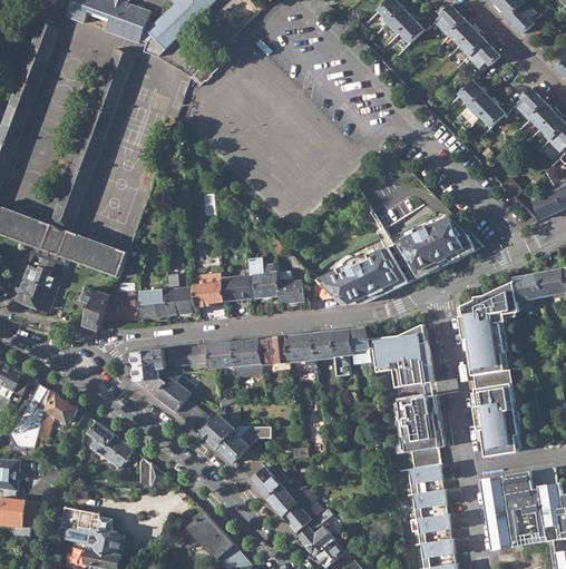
[(142,51),(156,57),(211,0),(171,0),(173,2),(153,22),(147,19),(150,10),(128,2),(129,0),(69,0),(64,17),(81,23),(85,15),(99,19),(106,22),(104,31),(136,43),(138,40),(145,42),(142,51)]
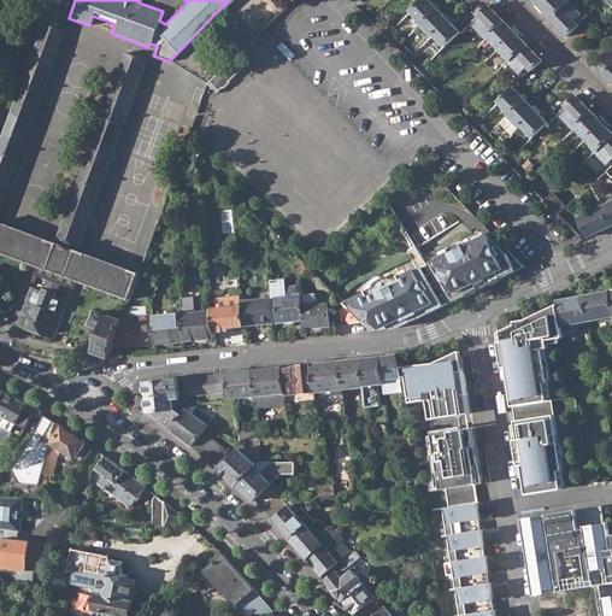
[(418,0),(407,11),(419,24),(434,10),(424,0),(418,0)]
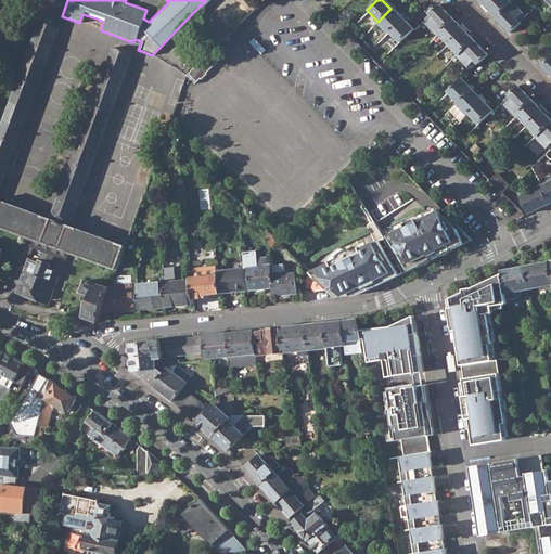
[(494,17),(509,3),(505,0),(490,0),(484,8),(494,17)]
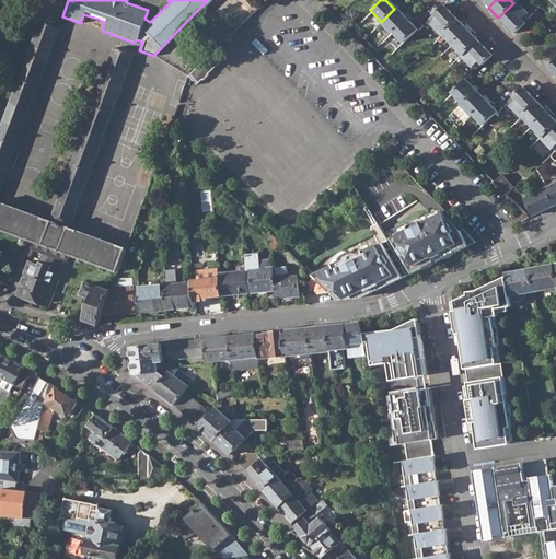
[(0,8),(10,14),(13,9),(0,1),(0,8)]
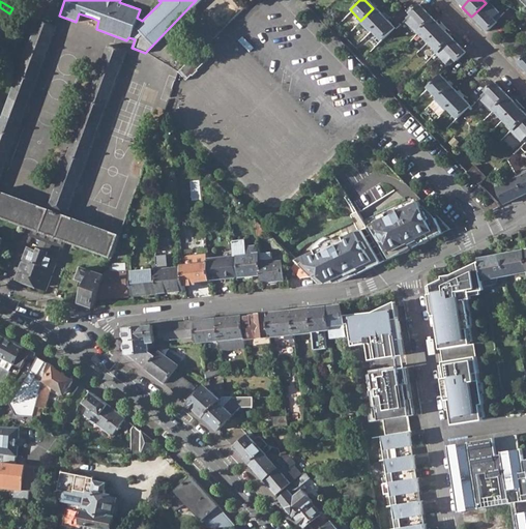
[(471,17),(486,31),(495,22),(491,18),(496,12),(487,2),(486,3),(471,17)]
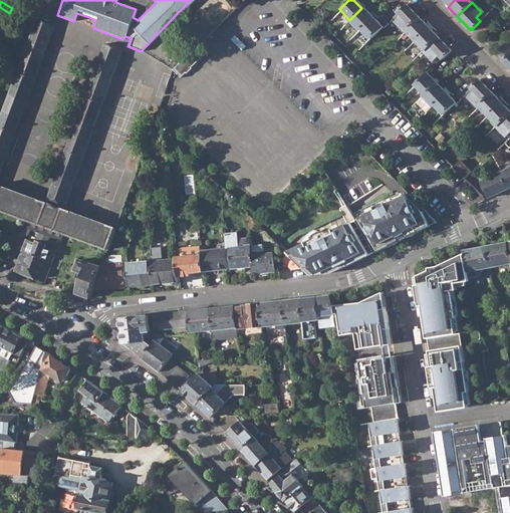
[(393,22),(404,33),(404,32),(418,19),(404,5),(395,13),(399,17),(393,22)]
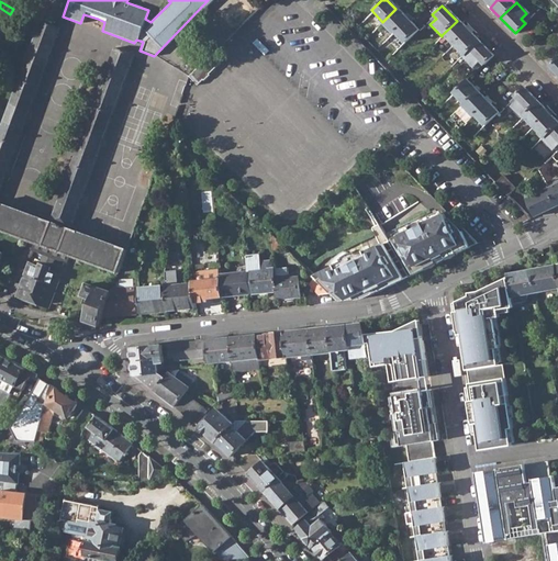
[(382,22),(392,32),(405,19),(395,9),(382,22)]
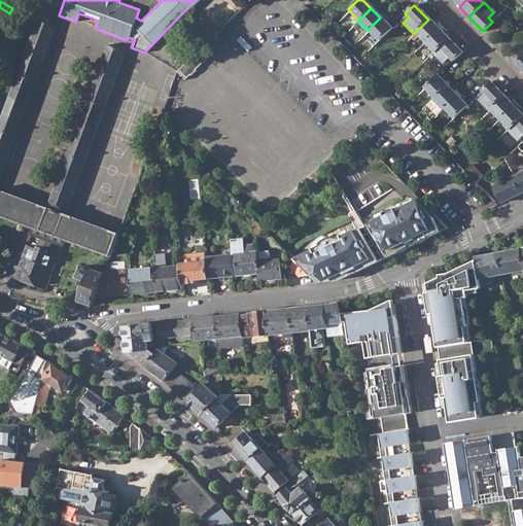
[(368,30),(378,40),(390,28),(380,18),(368,30)]
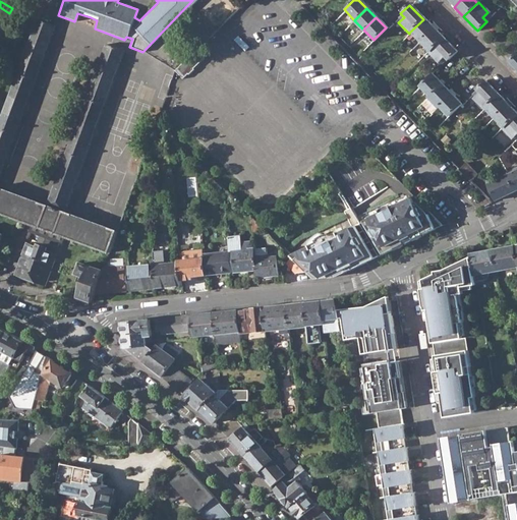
[(20,276),(37,282),(44,263),(50,265),(54,253),(47,251),(48,248),(45,247),(49,239),(58,242),(61,235),(108,252),(115,231),(62,212),(120,50),(104,44),(46,206),(0,188),(0,172),(53,25),(35,19),(0,113),(0,213),(31,224),(27,231),(39,235),(35,243),(33,242),(31,245),(23,243),(19,253),(25,255),(18,276),(20,276)]
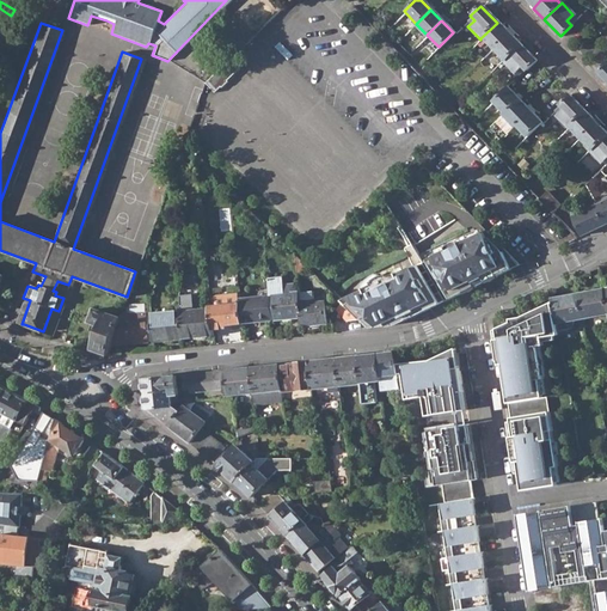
[(497,23),(480,38),(491,49),(508,34),(497,23)]
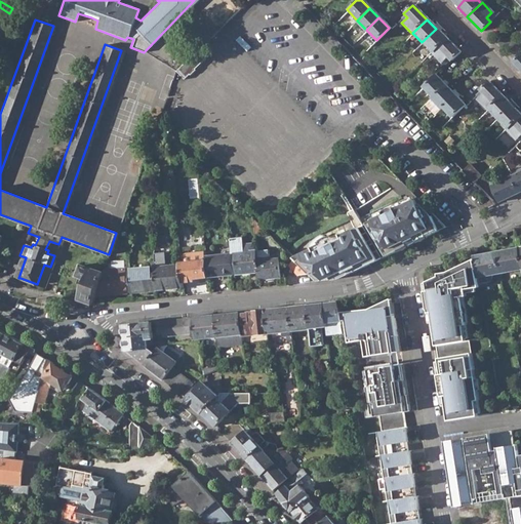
[(422,42),(431,52),(445,39),(436,29),(422,42)]
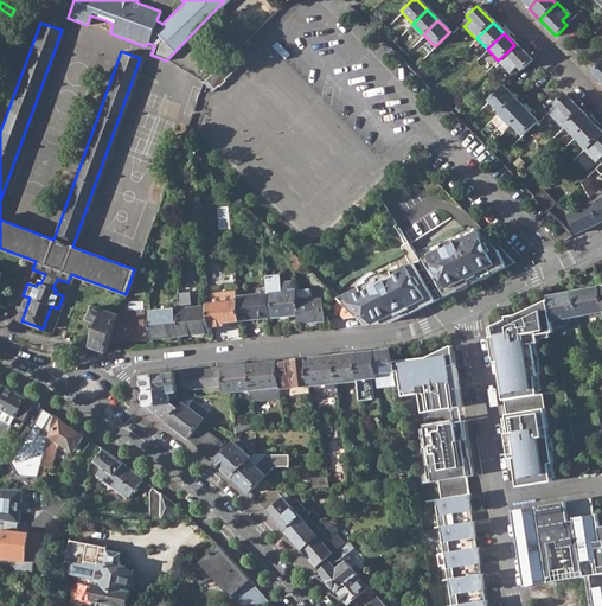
[(497,61),(508,74),(516,67),(519,71),(530,61),(514,45),(498,61),(497,61)]
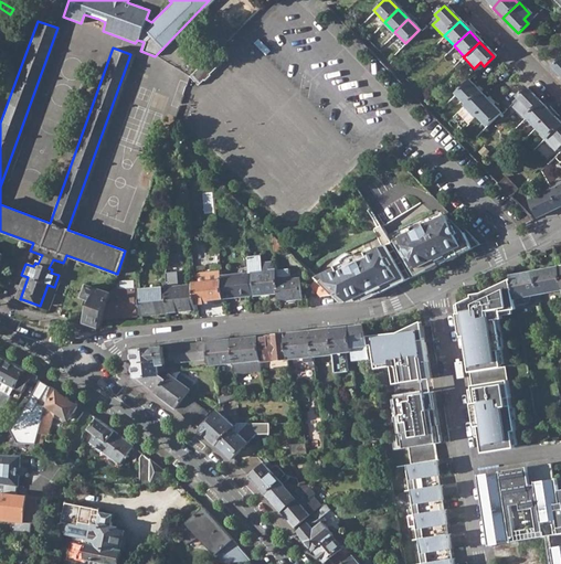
[(188,76),(197,85),(202,80),(203,81),(210,75),(209,73),(220,63),(211,53),(188,76)]
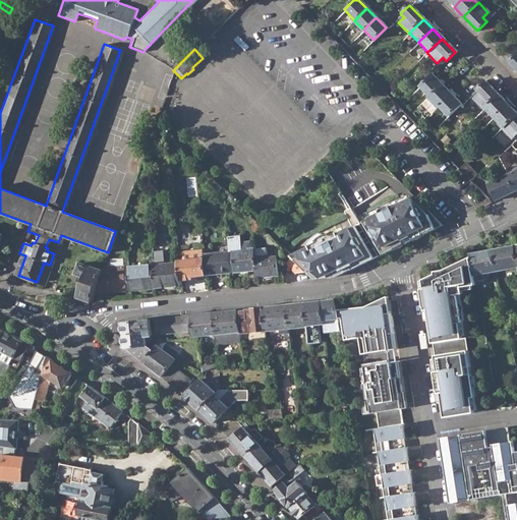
[(508,61),(516,70),(516,52),(516,53),(508,61)]
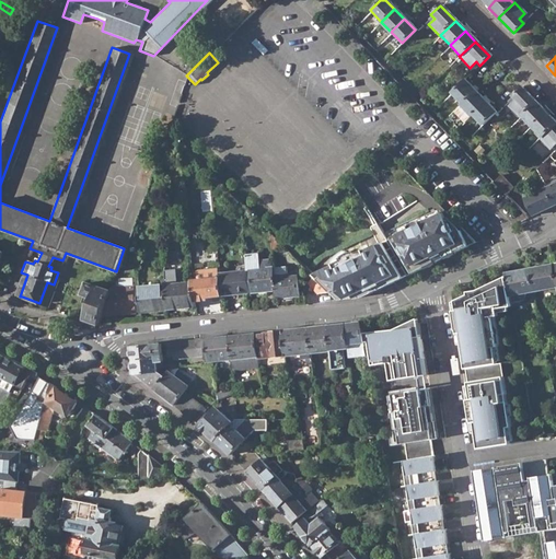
[(450,93),(461,104),(474,91),(463,80),(450,93)]
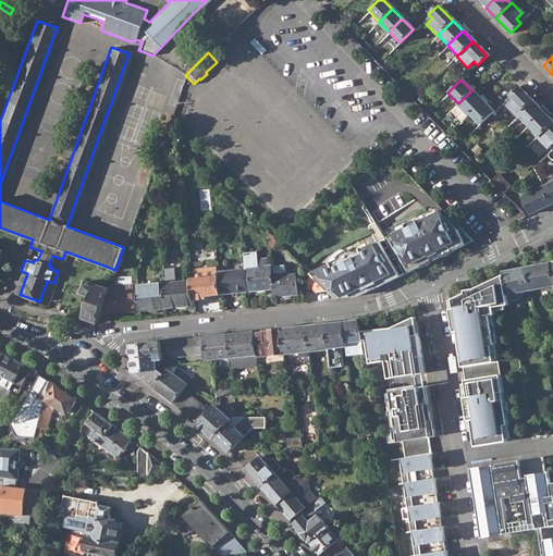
[(505,106),(516,118),(517,115),(531,102),(517,87),(507,96),(512,100),(505,106)]
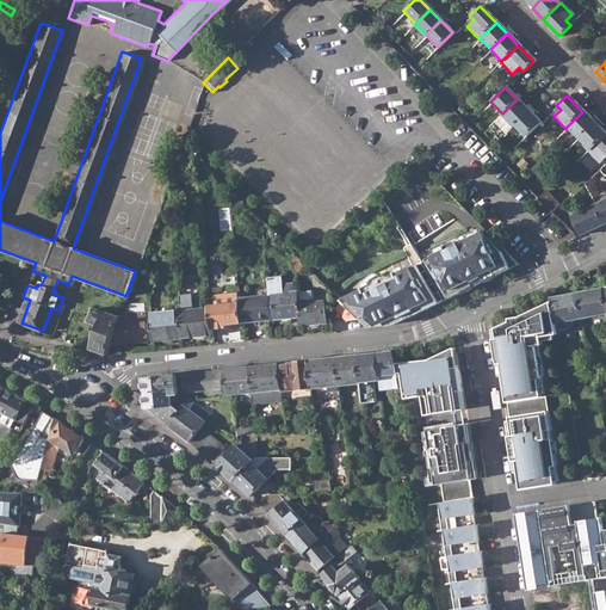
[(502,114),(513,125),(527,111),(517,99),(502,114)]
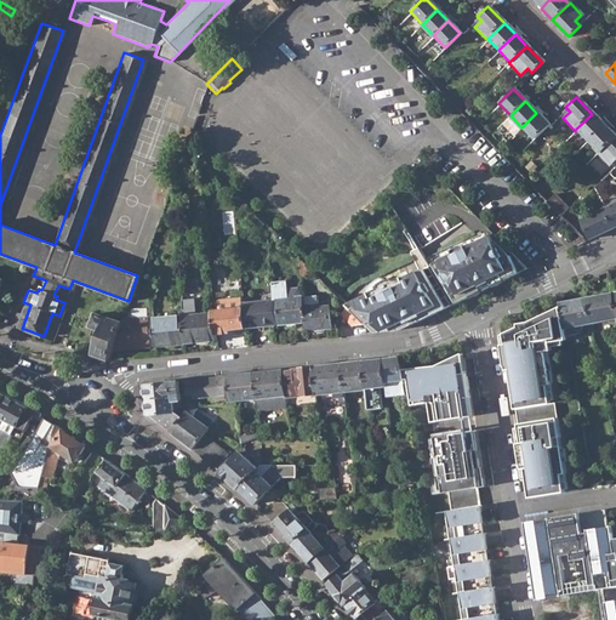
[(522,128),(532,138),(548,124),(536,113),(522,128)]
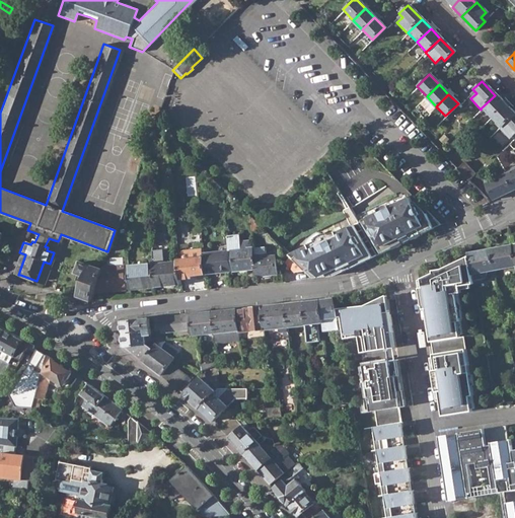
[(495,95),(482,107),(491,118),(504,104),(495,95)]
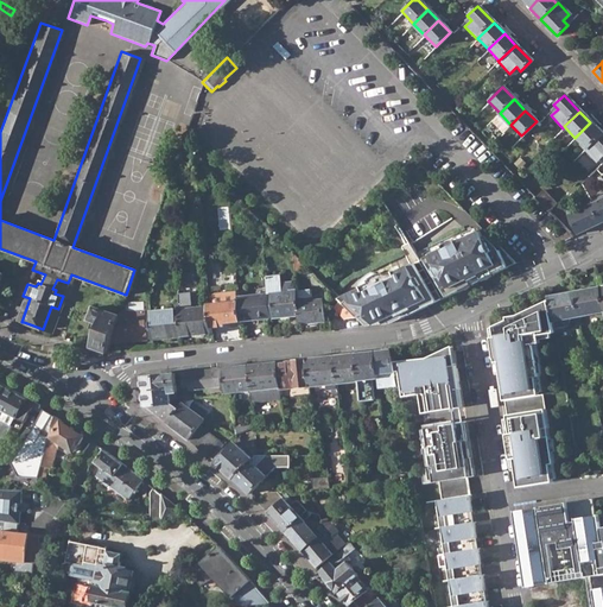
[(575,138),(585,149),(601,133),(590,122),(575,138)]
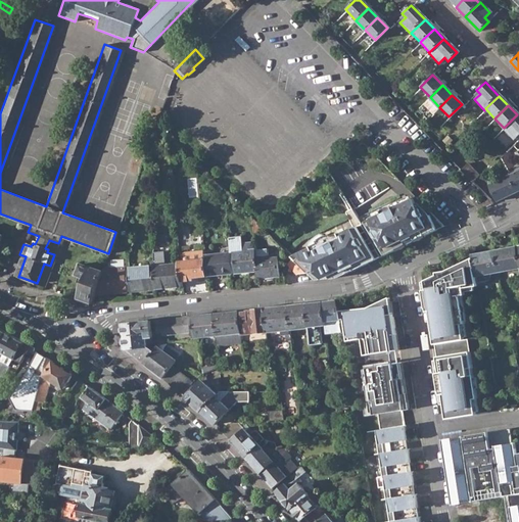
[(503,129),(513,140),(518,134),(518,115),(517,114),(504,128),(503,129)]
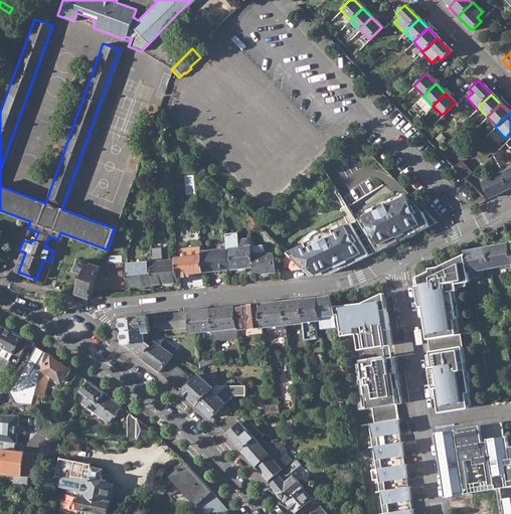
[(453,168),(463,179),(470,172),(460,161),(453,168)]
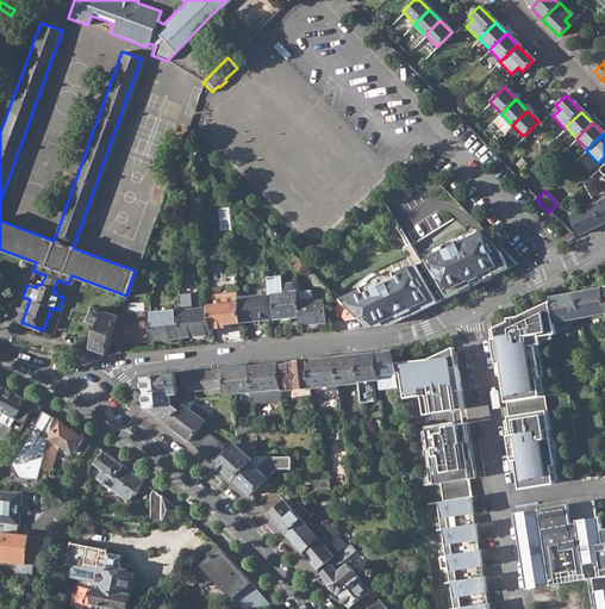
[(604,198),(592,204),(600,224),(604,221),(604,198)]
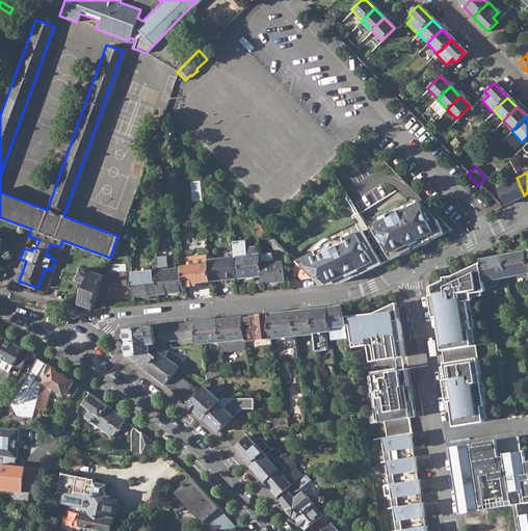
[(496,187),(504,204),(524,195),(517,178),(496,187)]
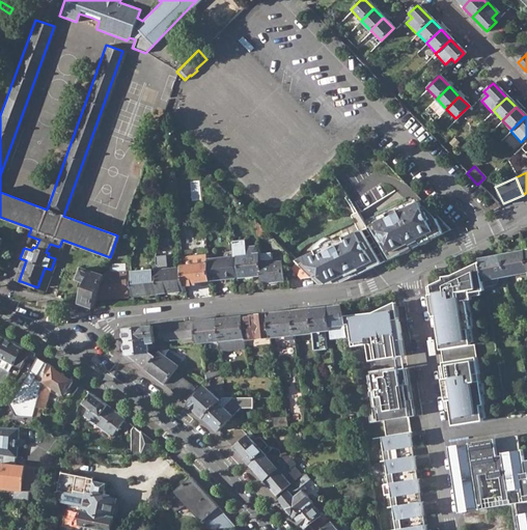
[(225,204),(233,212),(239,206),(224,192),(225,204)]
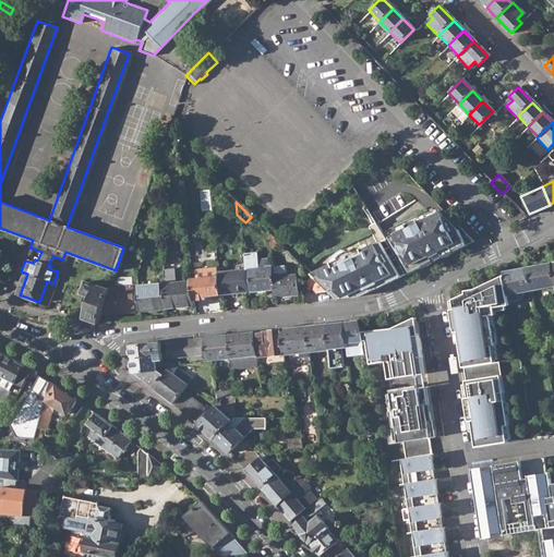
[(428,208),(377,232),(382,240),(404,275),(471,241),(442,210),(434,215),(428,208)]
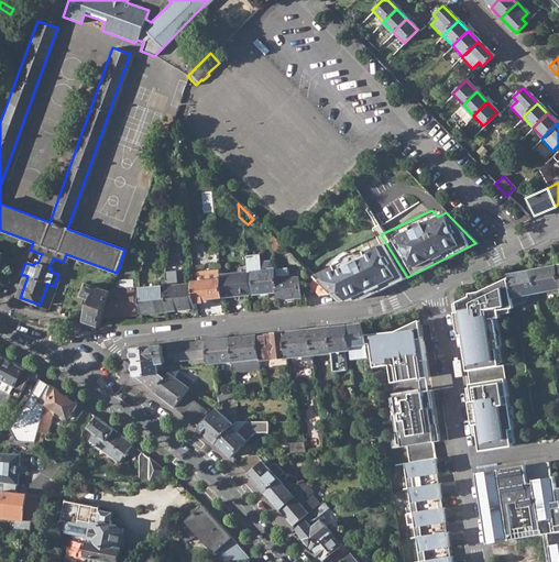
[(269,233),(270,248),(280,245),(269,233)]
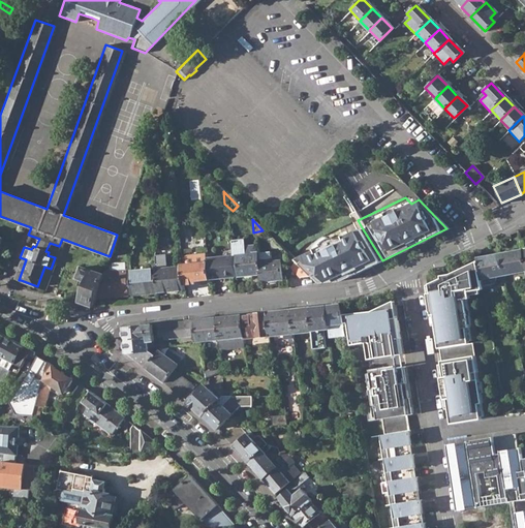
[(325,241),(318,245),(319,247),(312,250),(312,251),(306,254),(307,256),(297,265),(308,276),(315,283),(340,281),(382,260),(362,227),(333,241),(333,239),(325,241)]
